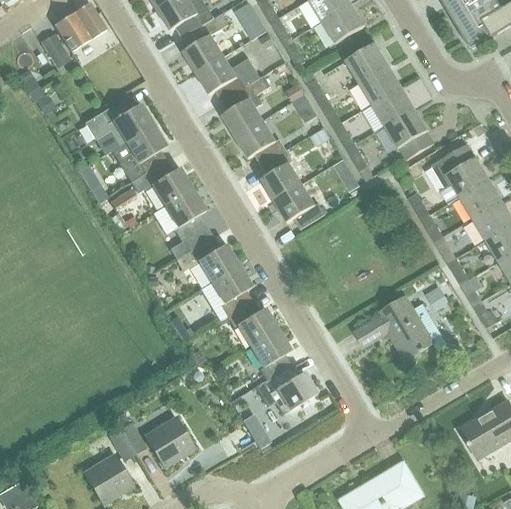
[(151,0),(157,9),(171,0),(151,0)]
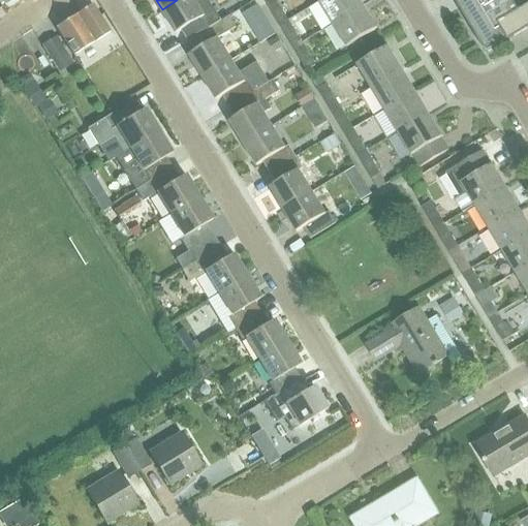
[(177,0),(162,9),(175,31),(181,27),(188,38),(214,22),(220,18),(210,0),(177,0)]
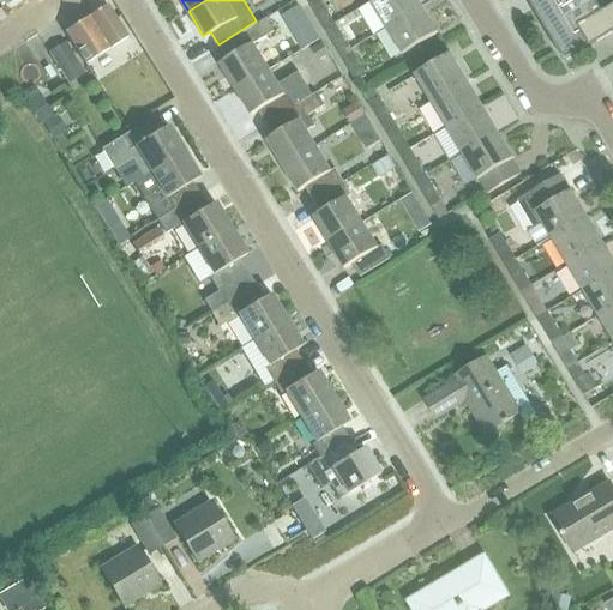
[(334,19),(322,0),(312,6),(323,25),(334,19)]
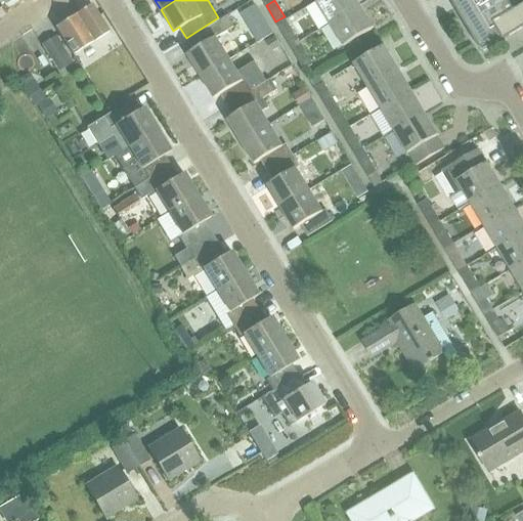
[(314,0),(304,6),(317,28),(328,22),(359,3),(357,0),(314,0)]
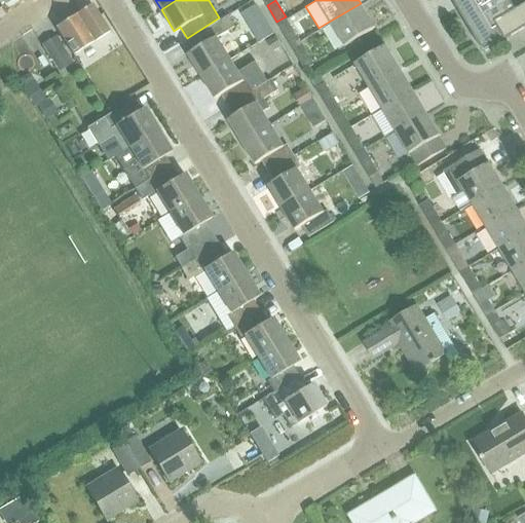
[(524,25),(510,0),(452,0),(483,50),(524,25)]
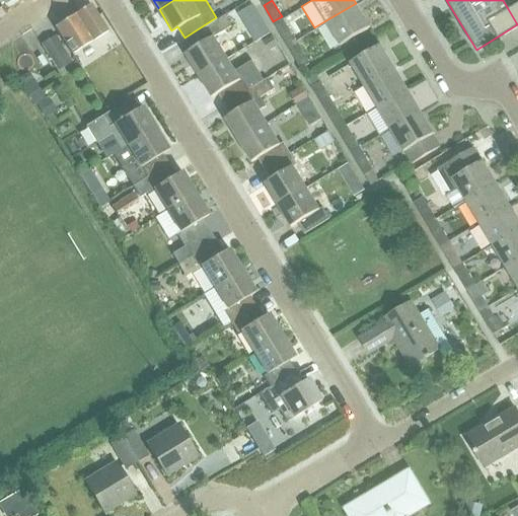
[(71,52),(106,29),(89,2),(54,24),(71,52)]
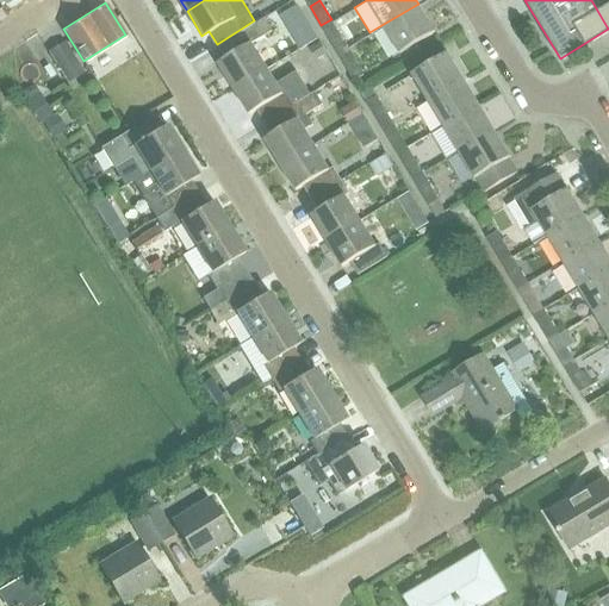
[(296,4),(278,14),(285,24),(302,14),(296,4)]
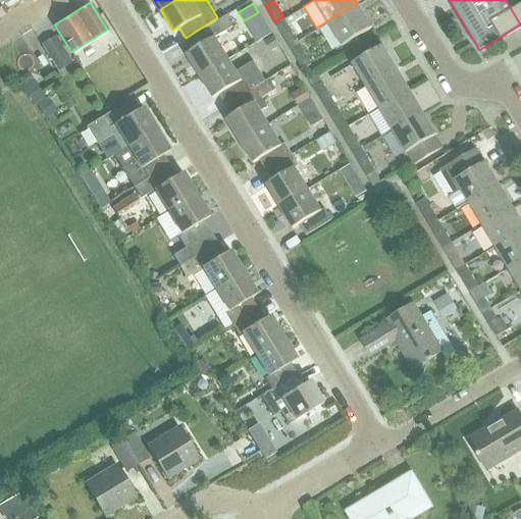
[(358,3),(326,21),(341,45),(372,26),(358,3)]
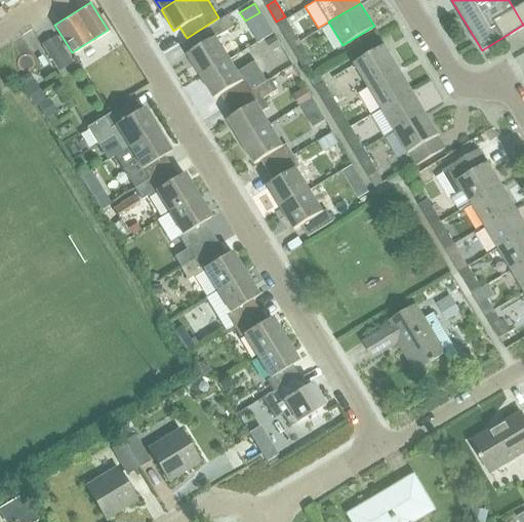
[(212,22),(187,38),(193,49),(187,52),(200,75),(229,57),(215,35),(233,25),(226,13),(218,17),(212,22)]
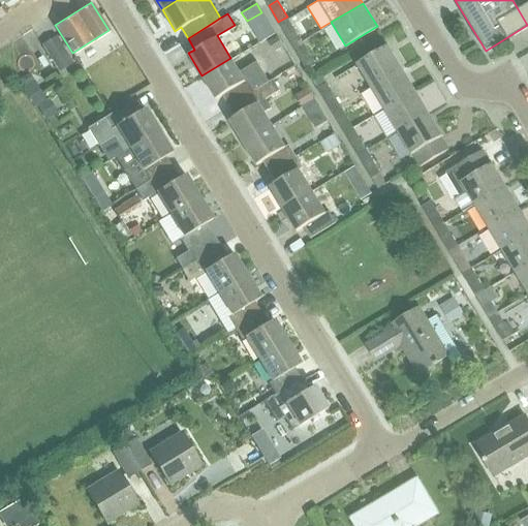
[(301,40),(290,23),(282,28),(292,45),(301,40)]
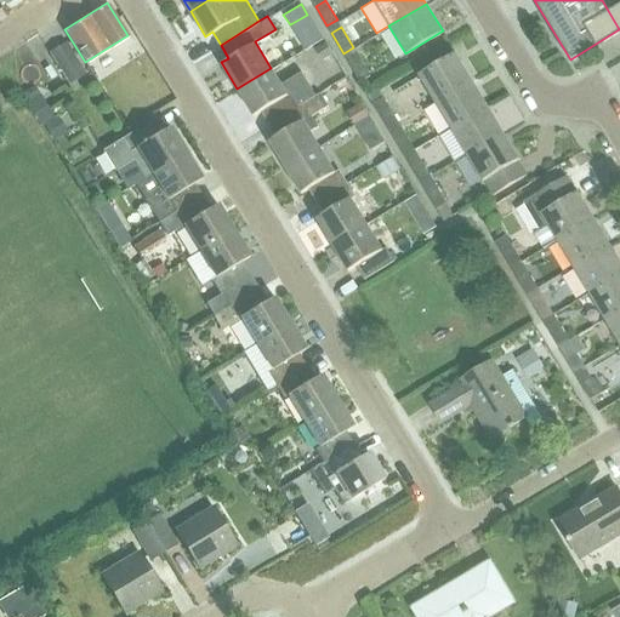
[(46,52),(67,84),(84,73),(64,41),(46,52)]
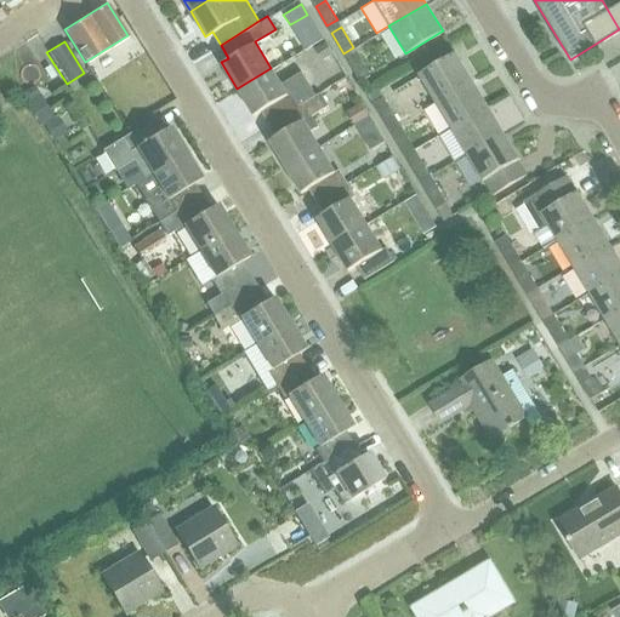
[(323,44),(312,50),(318,61),(329,55),(323,44)]
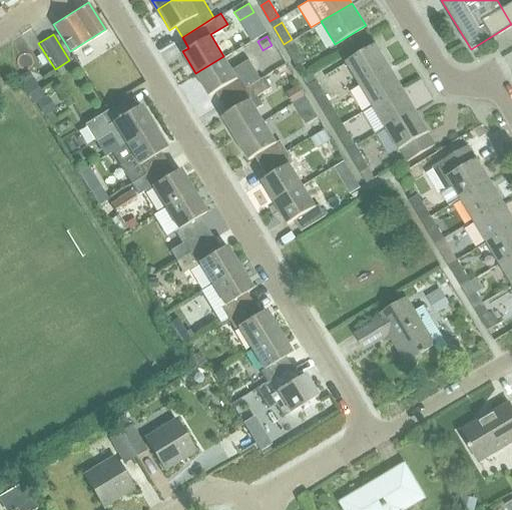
[(359,83),(389,64),(376,42),(345,60),(359,83)]
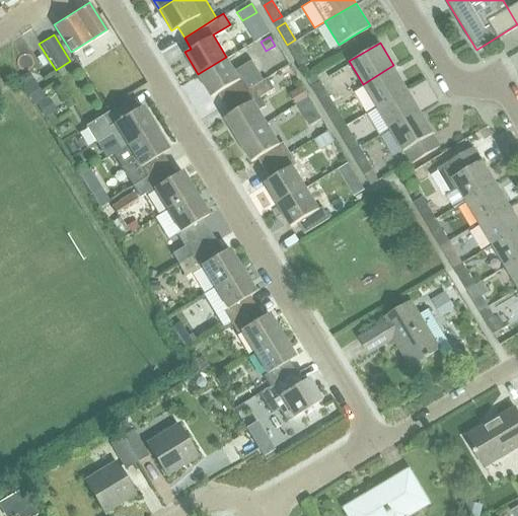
[(309,62),(298,45),(290,50),(300,67),(309,62)]
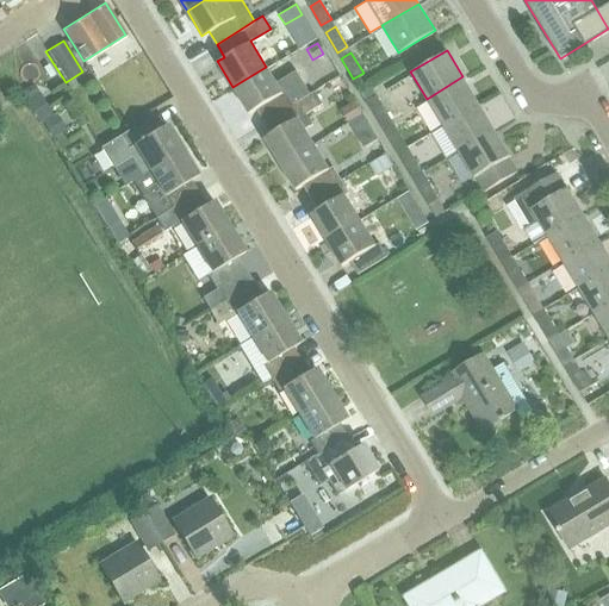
[(275,81),(266,67),(232,87),(248,112),(255,107),(263,120),(309,92),(294,69),(275,81)]
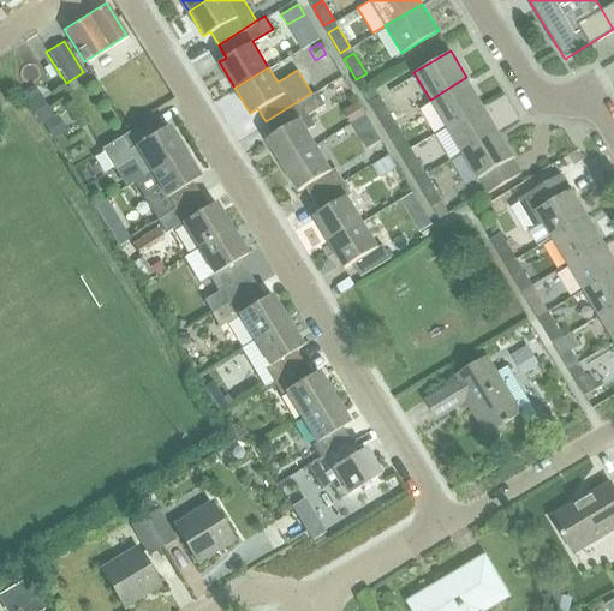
[(466,77),(430,100),(445,125),(482,103),(466,77)]
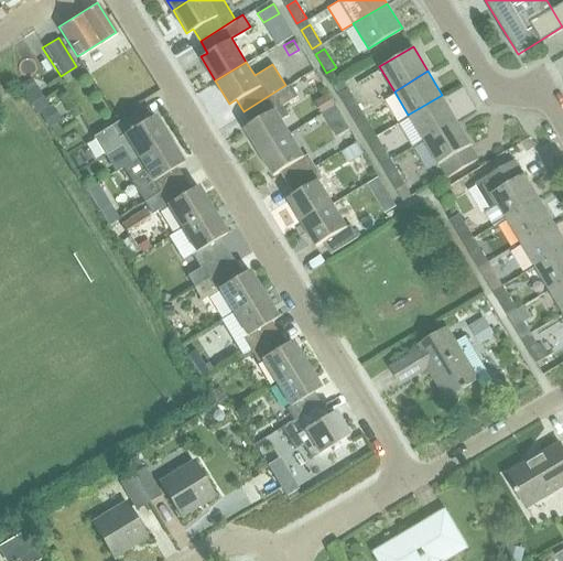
[(285,85),(244,111),(250,122),(244,127),(258,151),(289,132),(280,118),(289,114),(282,104),(298,94),(290,83),(285,85)]
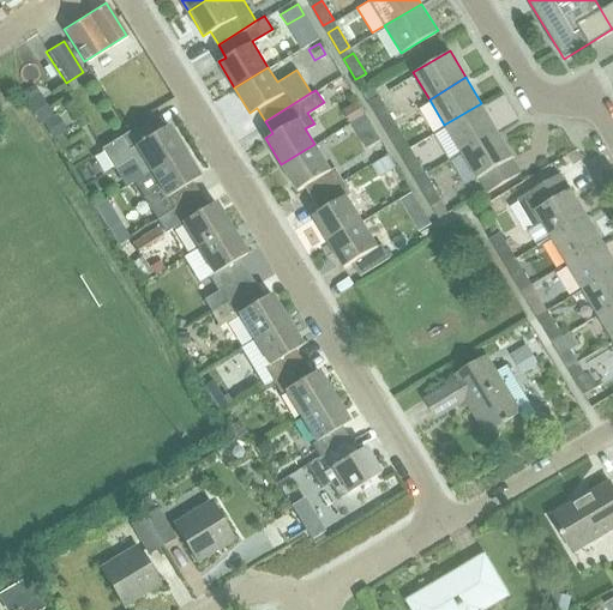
[(31,108),(42,101),(37,92),(26,100),(31,108)]
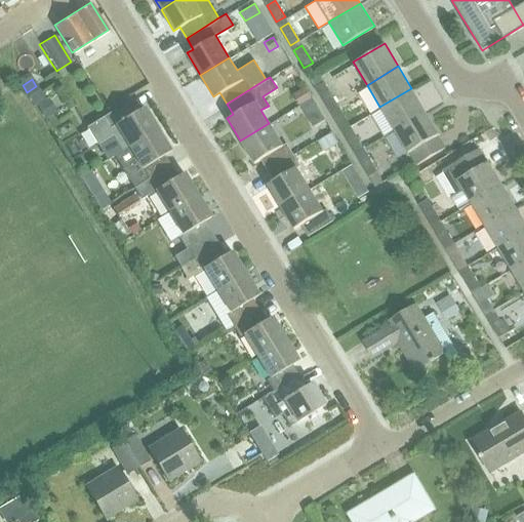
[(336,104),(326,85),(318,91),(328,109),(336,104)]
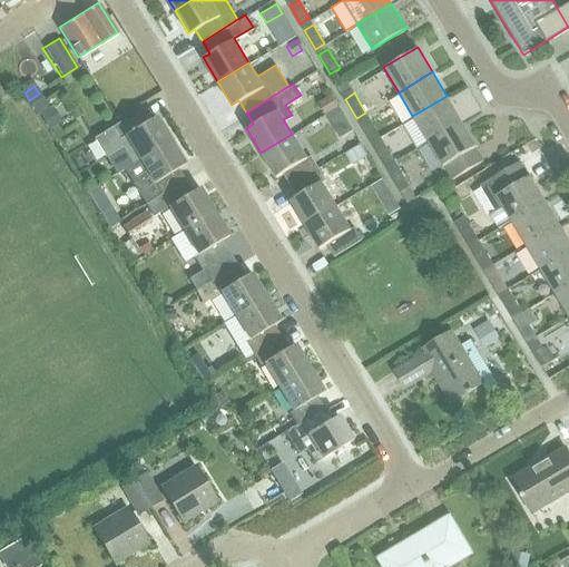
[(461,120),(447,96),(412,116),(428,140),(461,120)]
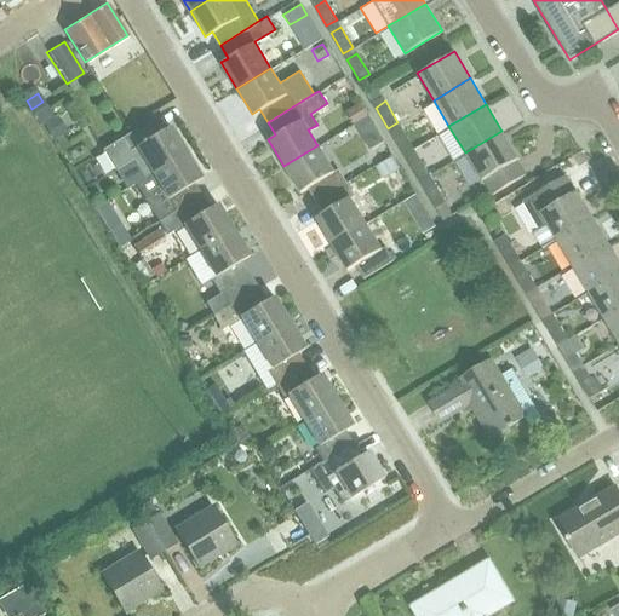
[(367,114),(354,122),(361,133),(374,125),(367,114)]
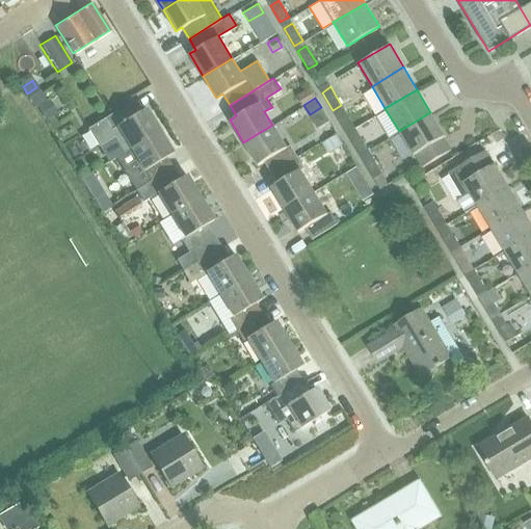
[(48,100),(35,107),(44,121),(56,113),(48,100)]
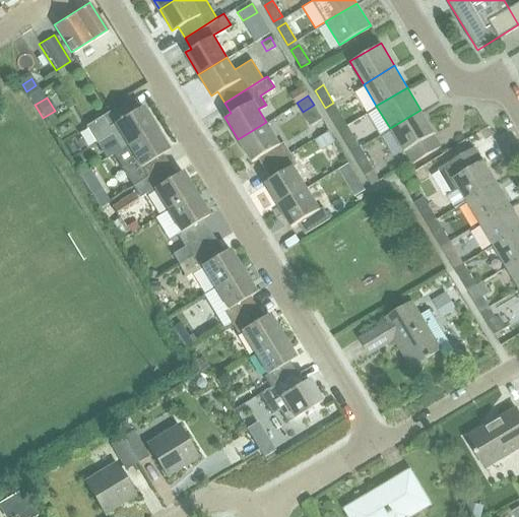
[(102,113),(84,124),(85,125),(95,141),(111,132),(120,147),(153,126),(140,105),(134,109),(127,98),(102,113)]
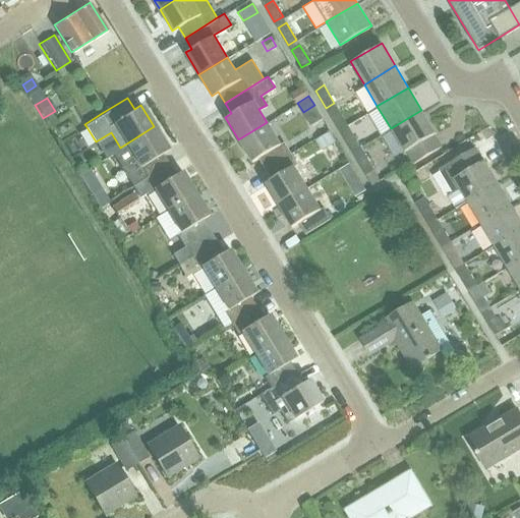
[(347,124),(337,108),(329,113),(339,129),(347,124)]
